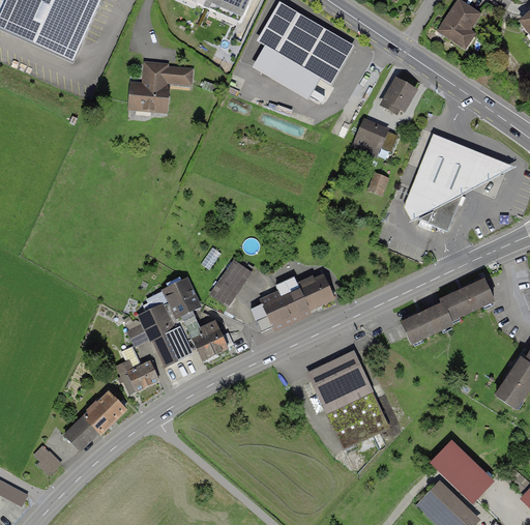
[(0,0),(0,29),(75,63),(104,0),(0,0)]
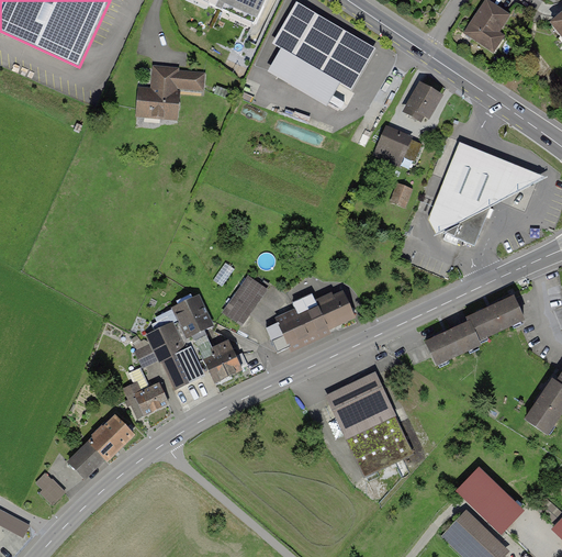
[(180,0),(179,4),(188,8),(182,21),(242,47),(247,34),(249,35),(266,0),(180,0)]
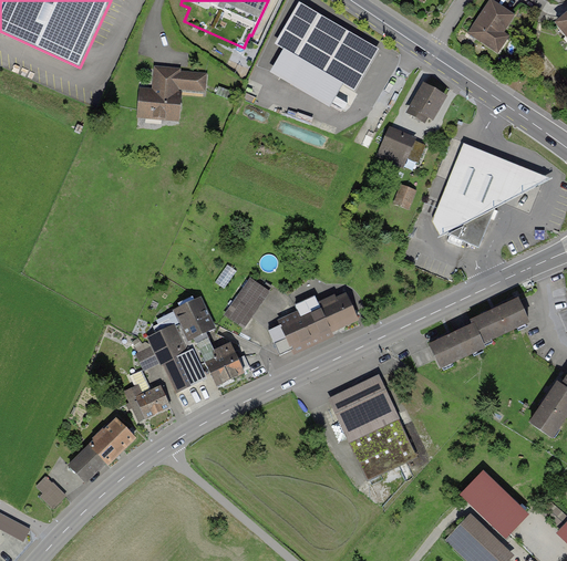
[(380,47),(298,0),(274,43),(356,90),(380,47)]
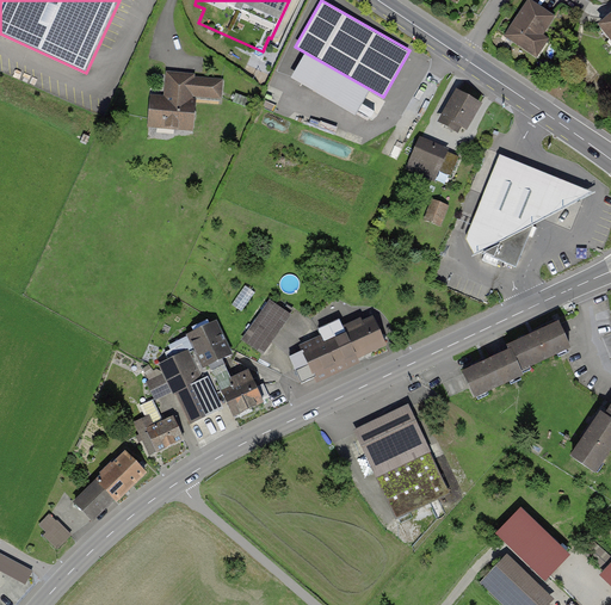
[(553,12),(532,0),(528,0),(508,30),(531,44),(553,12)]
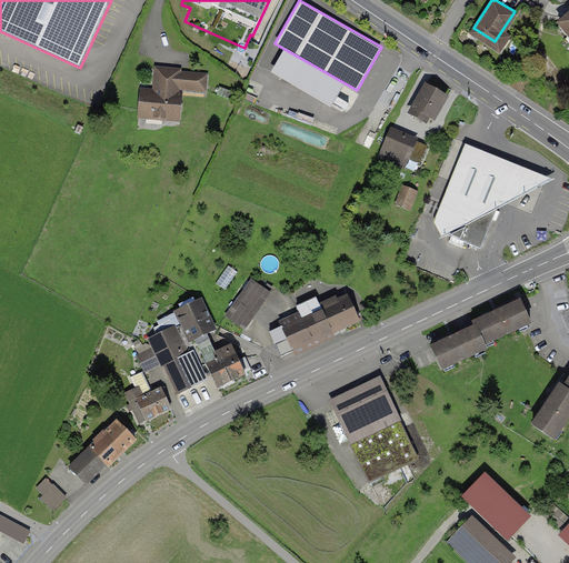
[(568,12),(553,26),(568,43),(568,12)]
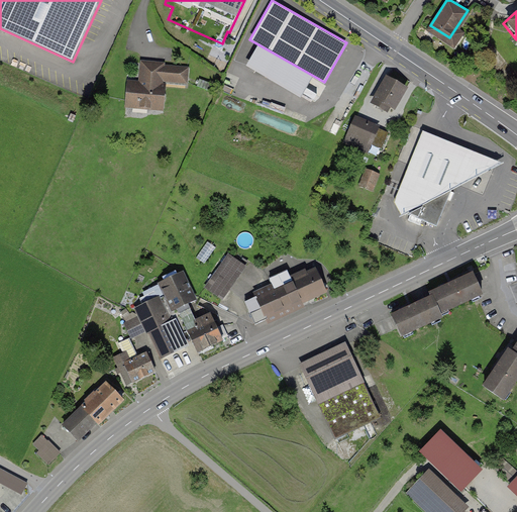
[(190,63),(139,59),(138,78),(189,81),(190,63)]
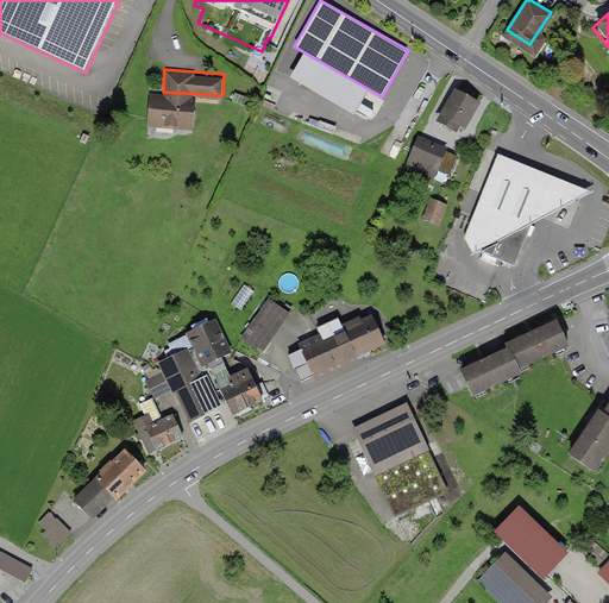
[(464,130),(482,95),(456,82),(438,117),(464,130)]
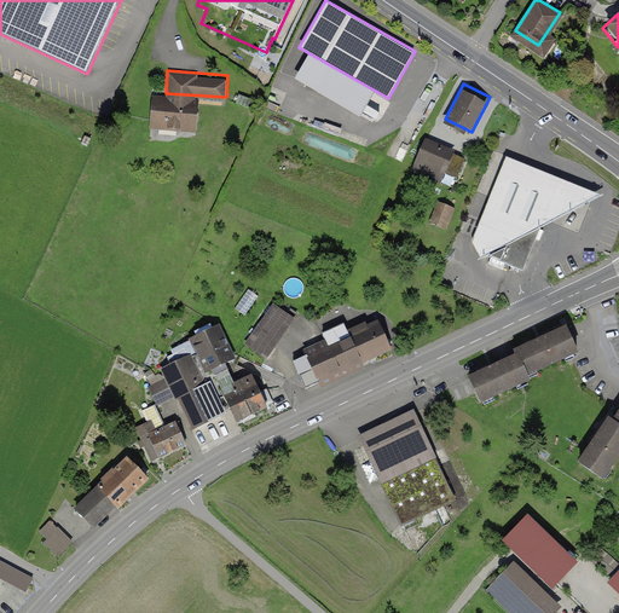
[(197,129),(198,100),(149,98),(148,126),(197,129)]
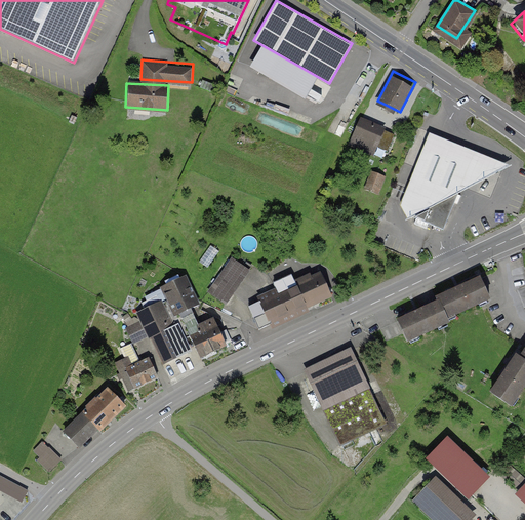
[(397,126),(359,111),(348,138),(385,155),(397,126)]
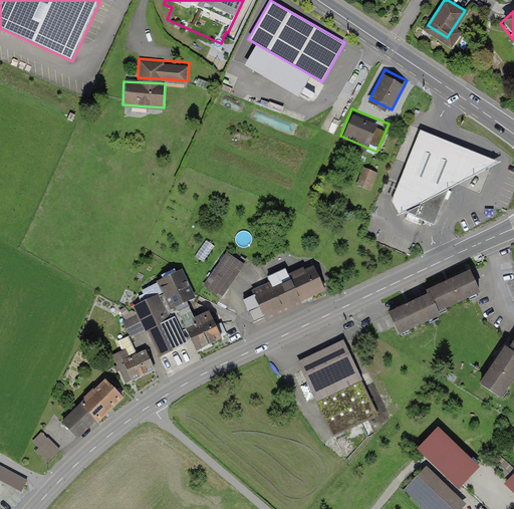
[(501,162),(421,129),(392,199),(400,213),(449,189),(501,162)]
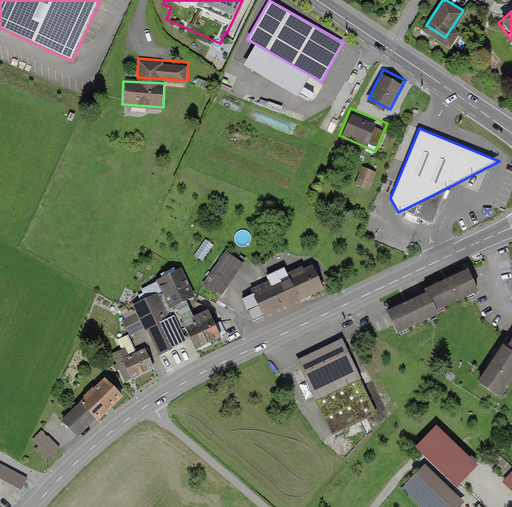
[(363,161),(356,179),(371,185),(378,167),(363,161)]
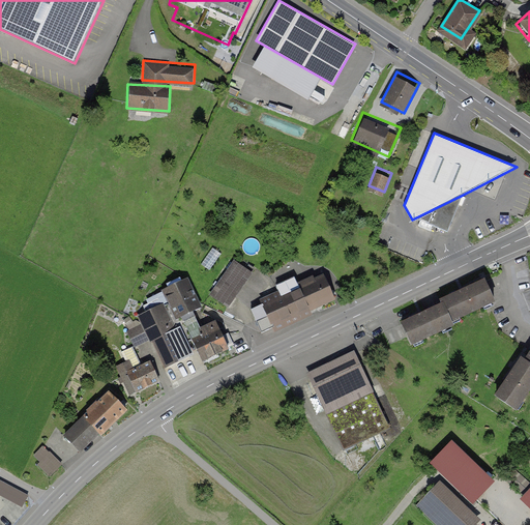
[(229,304),(253,267),(233,256),(210,292),(229,304)]
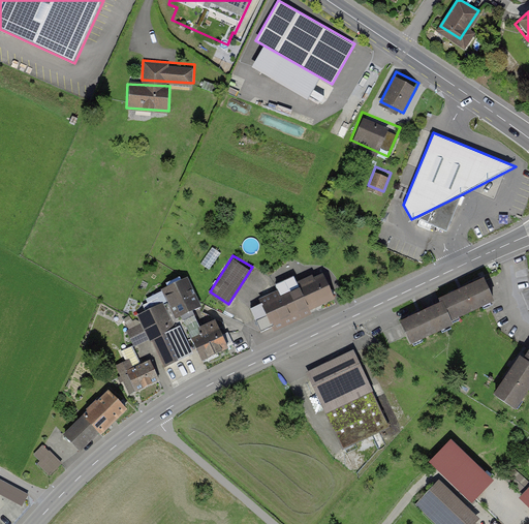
[(256,294),(270,322),(337,294),(323,265),(256,294)]
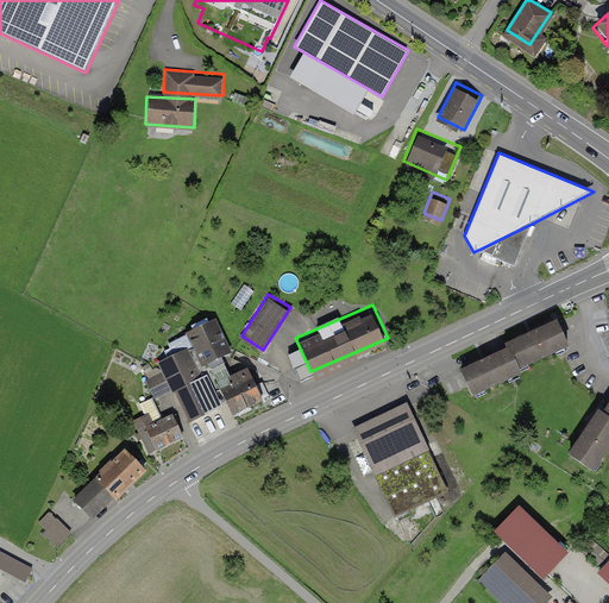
[(559,309),(510,334),(527,366),(576,341),(559,309)]
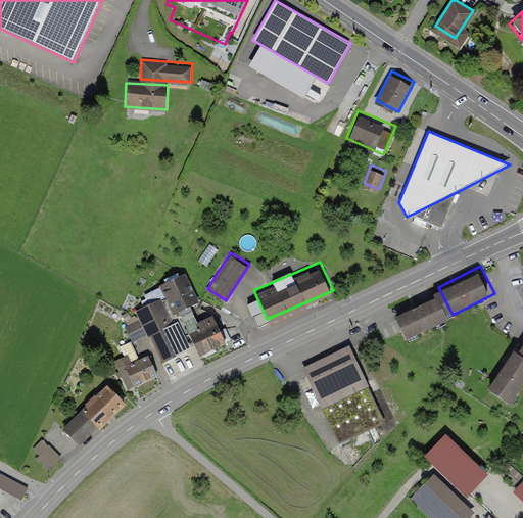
[(199,298),(187,269),(162,280),(175,310),(199,298)]
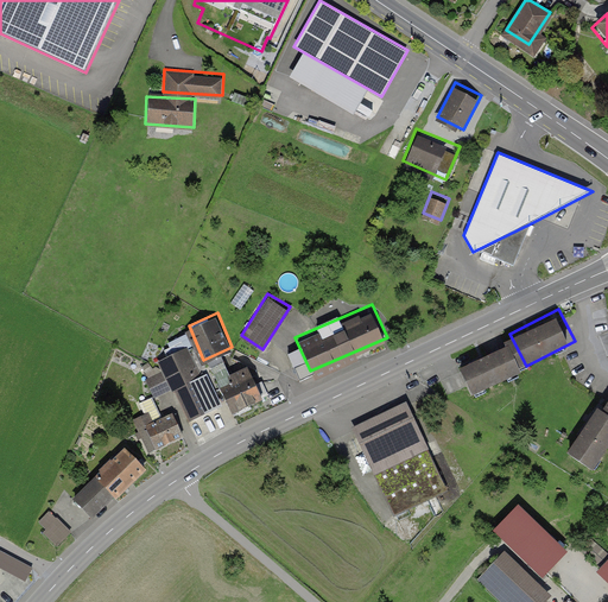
[(510,334),(461,359),(477,391),(526,366),(510,334)]
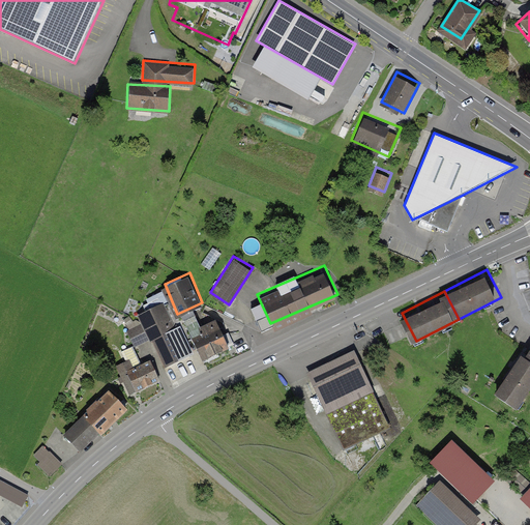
[(178,332),(164,299),(139,309),(153,343),(178,332)]
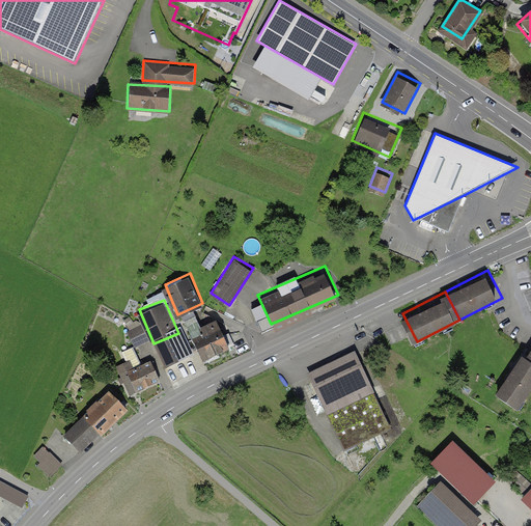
[(192,329),(204,358),(232,347),(220,316),(192,329)]
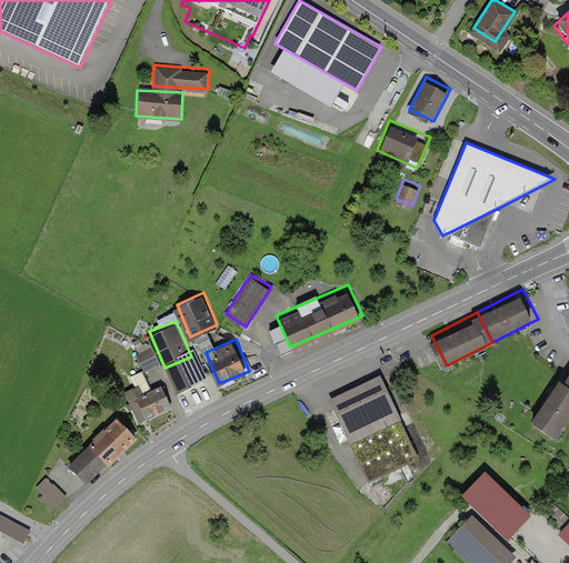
[(138,349),(146,367),(160,360),(151,342),(138,349)]
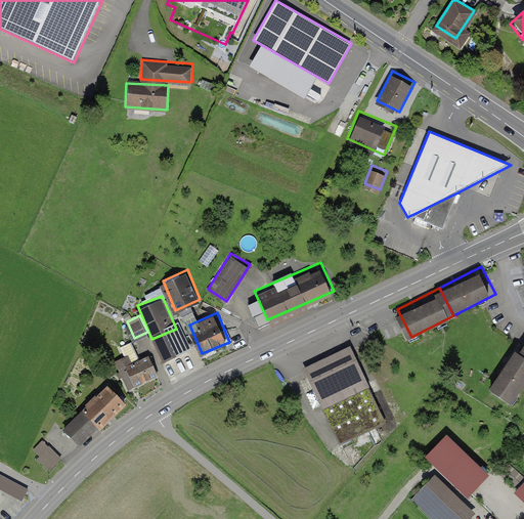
[(185,326),(151,339),(159,359),(193,346),(185,326)]
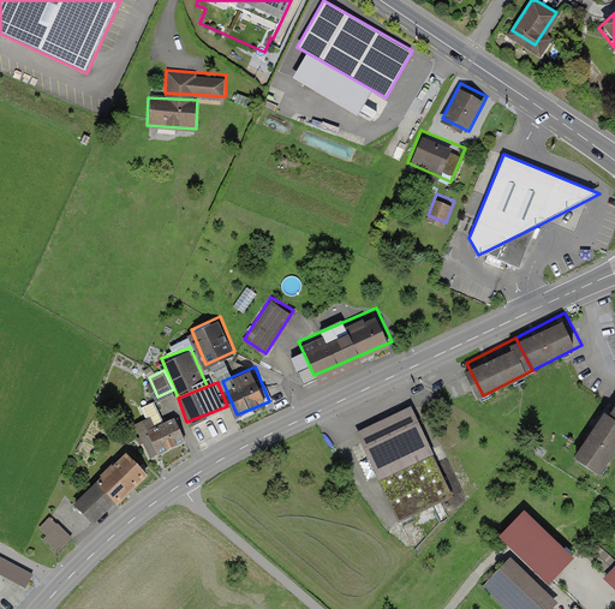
[(614,390),(597,416),(614,429),(614,390)]
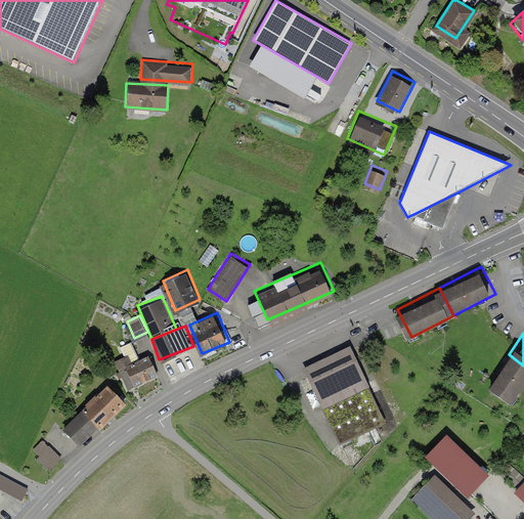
[(352,345),(305,365),(336,437),(384,416),(352,345)]
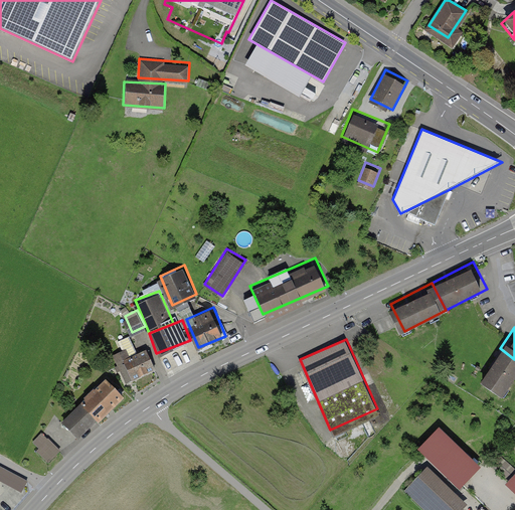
[(116,360),(124,380),(155,367),(146,347),(116,360)]
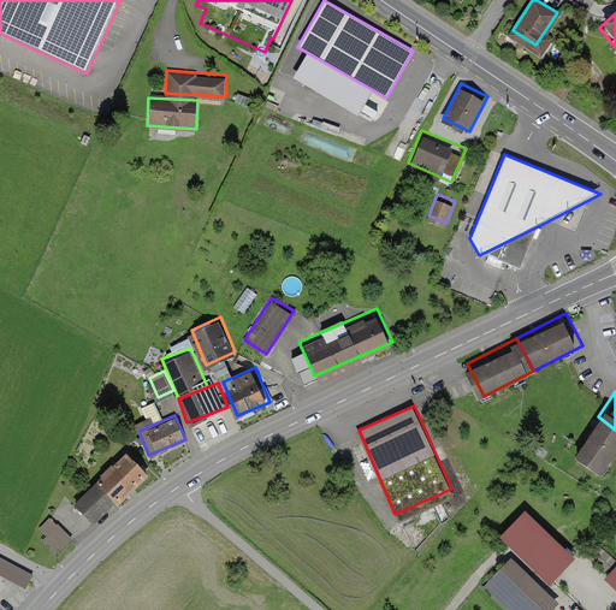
[(615,430),(598,416),(572,451),(603,475),(615,459),(615,430)]
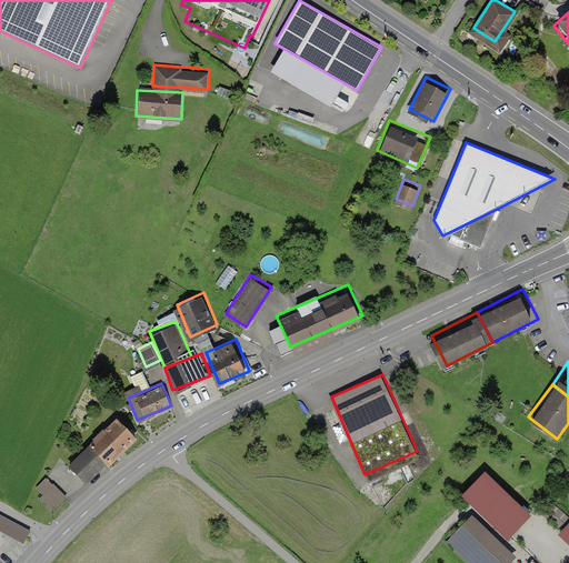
[(89,443),(107,462),(136,435),(119,416),(89,443)]
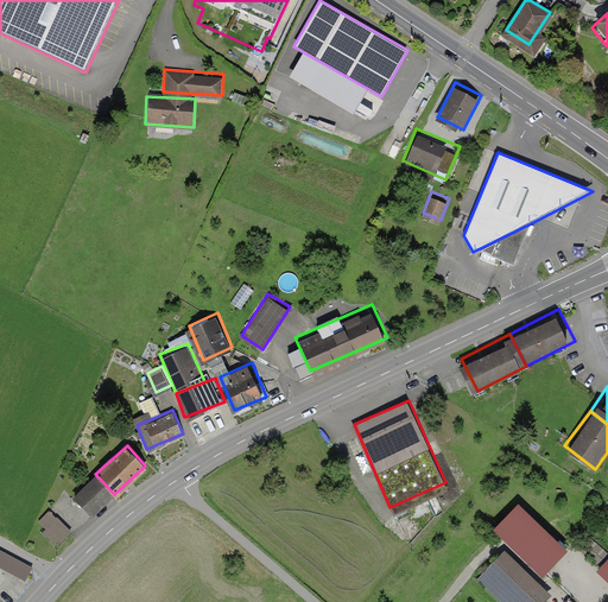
[(93,513),(114,494),(95,474),(74,493),(93,513)]
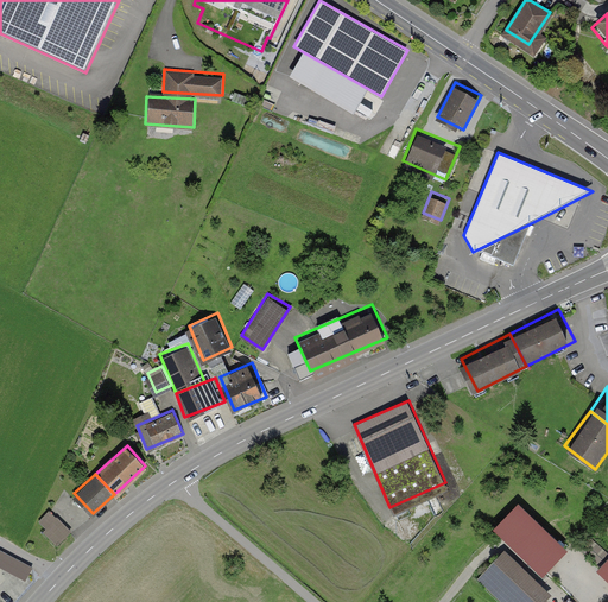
[(569,549),(518,499),(492,525),(543,575),(569,549)]
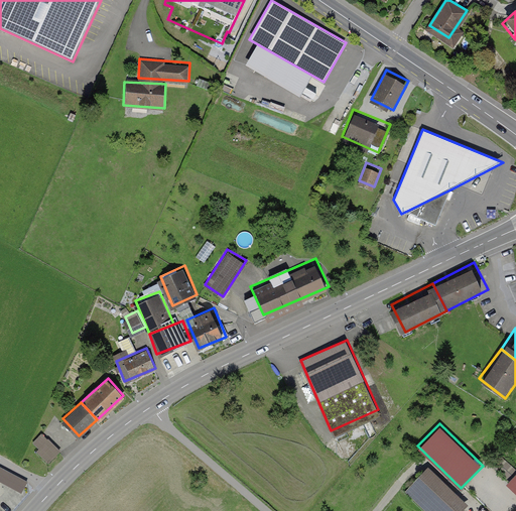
[(49,462),(61,450),(42,430),(30,441),(49,462)]
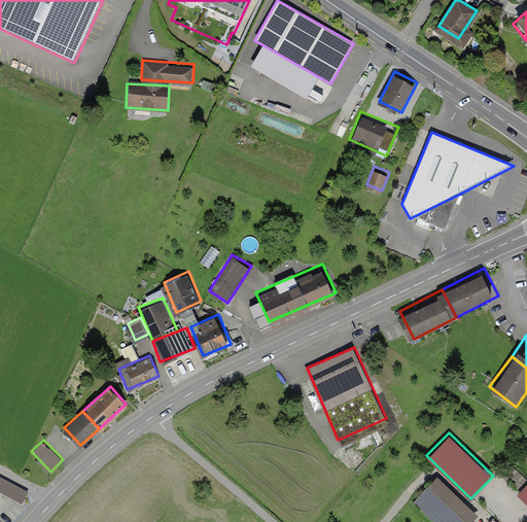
[(28,489),(0,473),(0,489),(22,501),(28,489)]
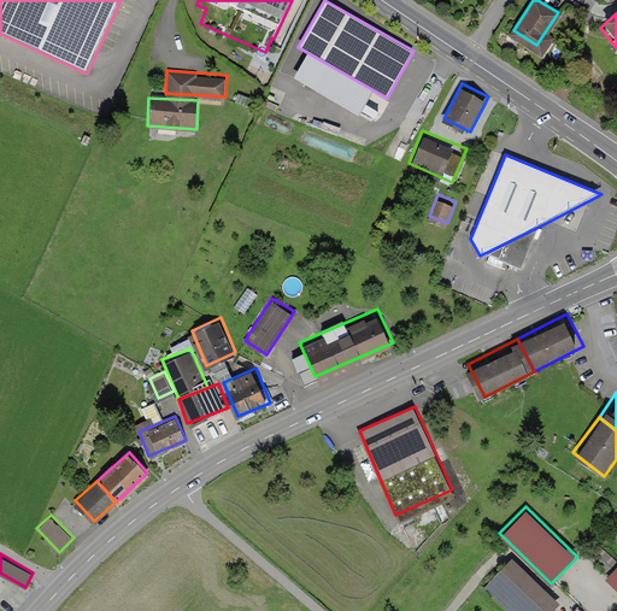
[(553,610),(562,601),(511,554),(485,583),(513,610),(553,610)]
